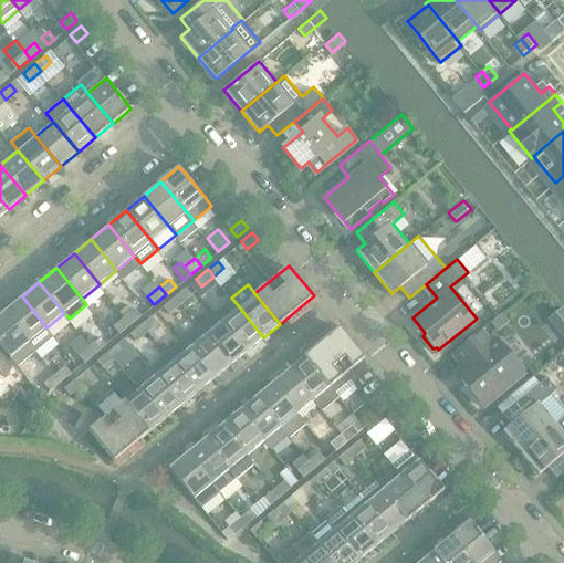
[(185,288),(175,295),(181,303),(191,295),(185,288)]
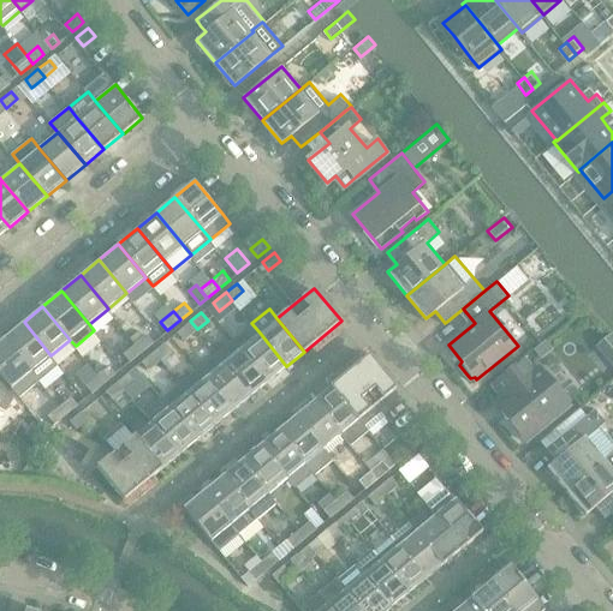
[(184,341),(197,329),(190,321),(177,333),(184,341)]
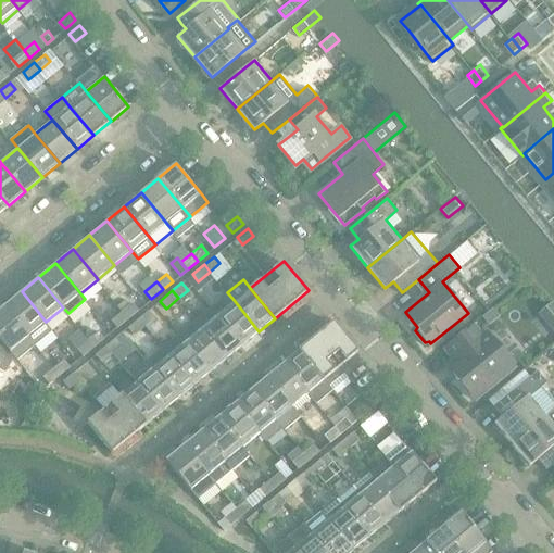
[(22,291),(4,305),(36,343),(52,329),(46,322),(22,291)]
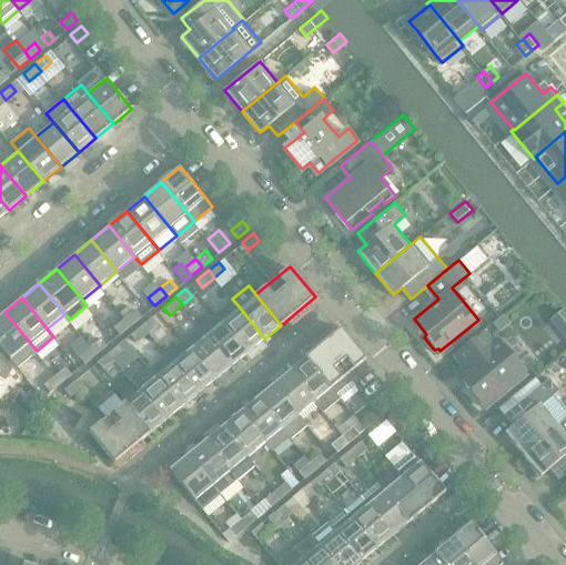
[(232,299),(216,312),(249,352),(264,339),(240,308),(232,299)]
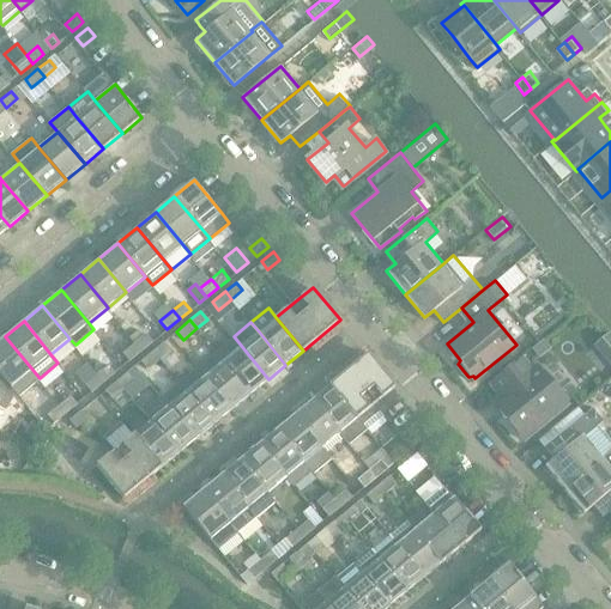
[(146,333),(135,341),(143,349),(152,341),(146,333)]
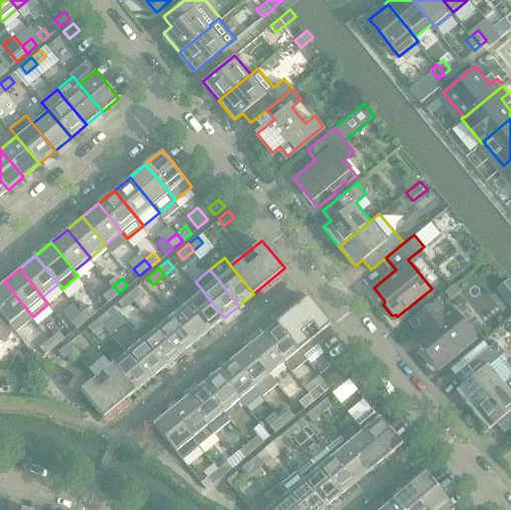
[(18,329),(33,317),(4,282),(0,284),(0,310),(10,323),(12,322),(18,329)]
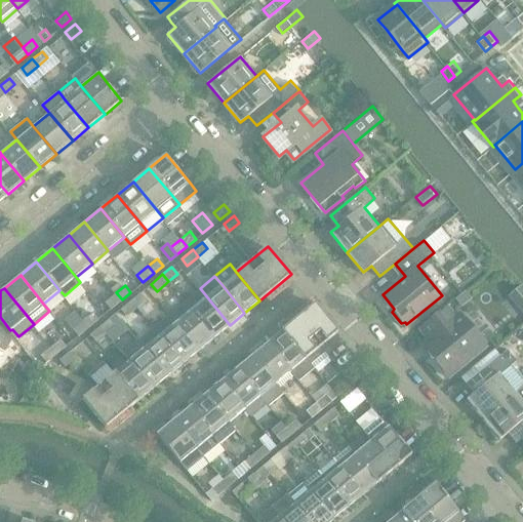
[(200,288),(185,302),(191,309),(214,337),(230,325),(200,288)]
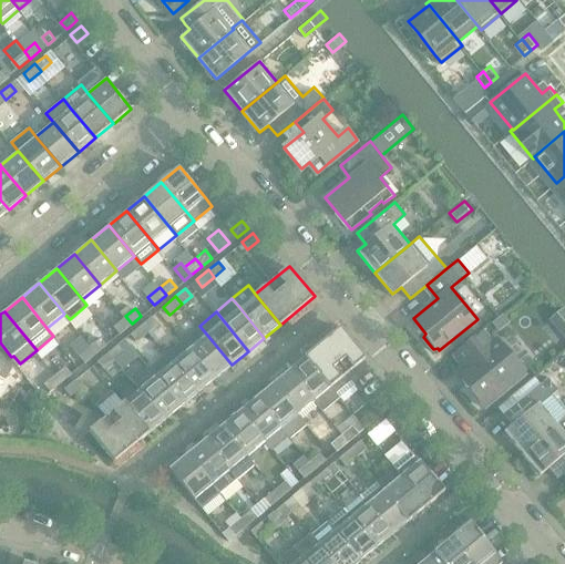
[(119,334),(132,324),(125,316),(113,327),(119,334)]
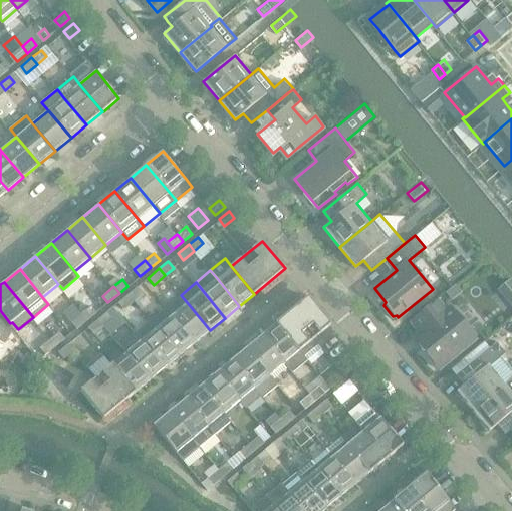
[(138,286),(129,293),(135,300),(144,293),(138,286)]
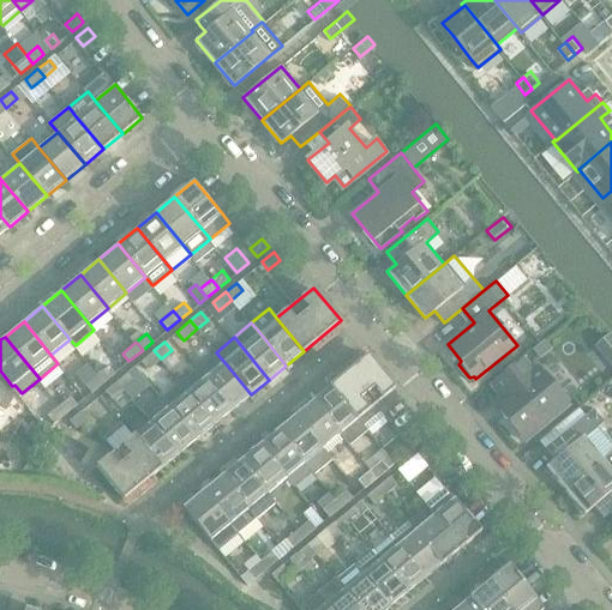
[(148,369),(161,358),(154,350),(141,361),(148,369)]
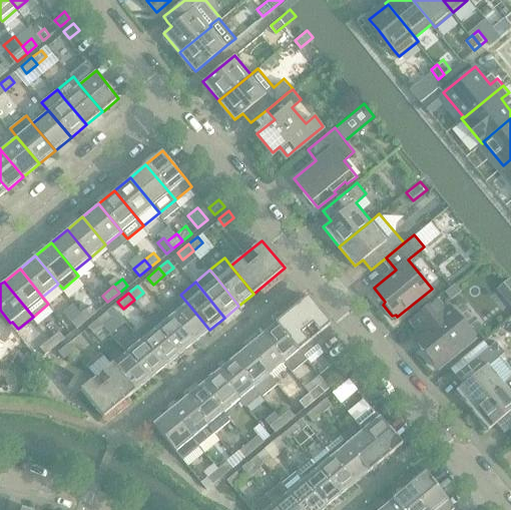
[(180,295),(165,307),(194,342),(209,330),(186,302),(180,295)]
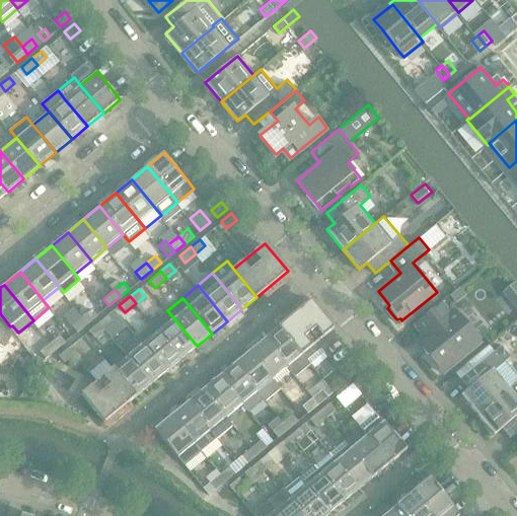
[(291,315),(280,324),(281,325),(311,362),(326,350),(318,341),(335,327),(311,299),(291,315)]
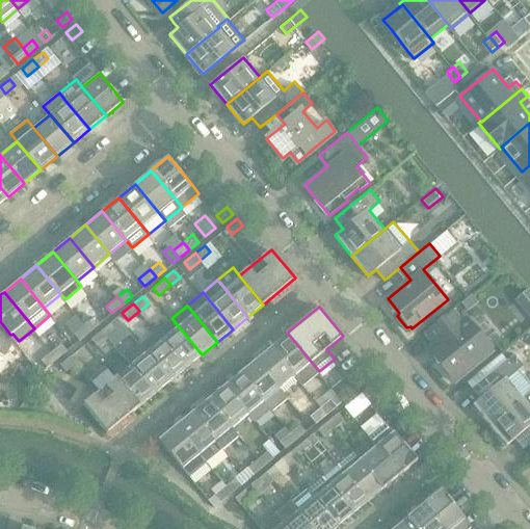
[(484,338),(485,335),(484,332),(482,328),(479,327),(476,328),(467,317),(462,320),(453,309),(426,331),(436,342),(428,348),(455,380),(493,349),(484,338)]
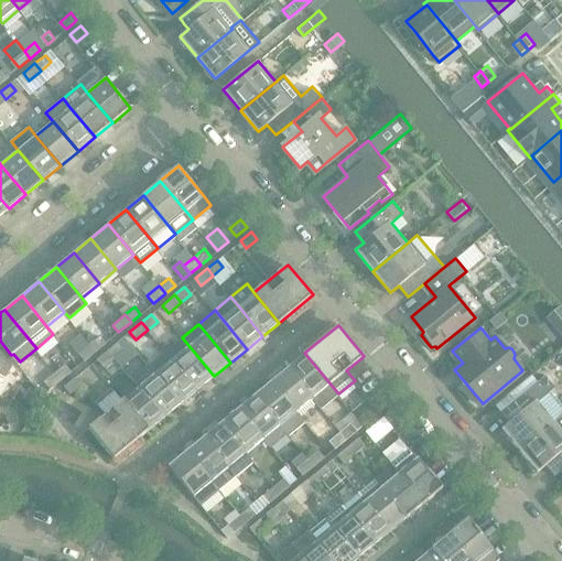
[(99,335),(90,343),(96,351),(106,343),(99,335)]
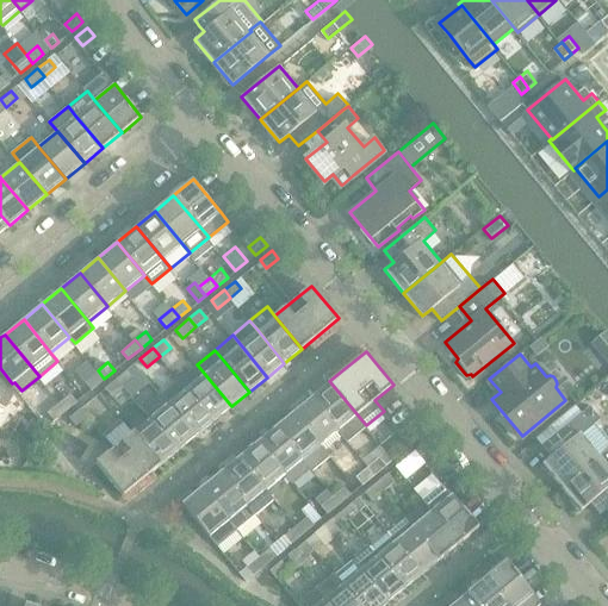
[(197,364),(179,379),(186,388),(213,422),(231,406),(197,364)]
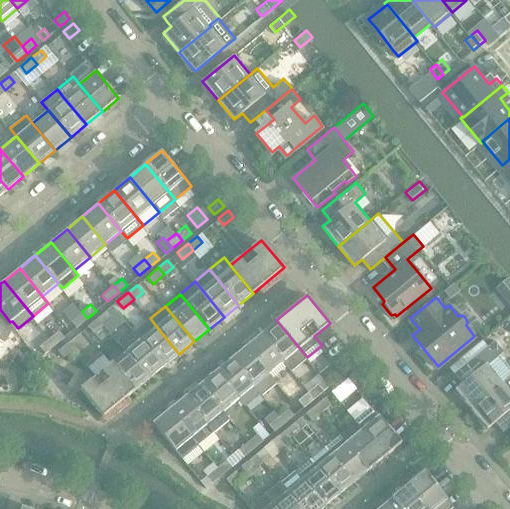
[(107,310),(99,316),(104,323),(113,316),(107,310)]
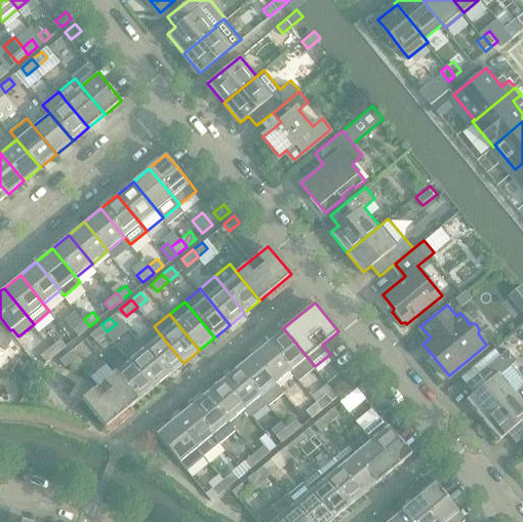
[(78,336),(89,326),(84,319),(72,329),(78,336)]
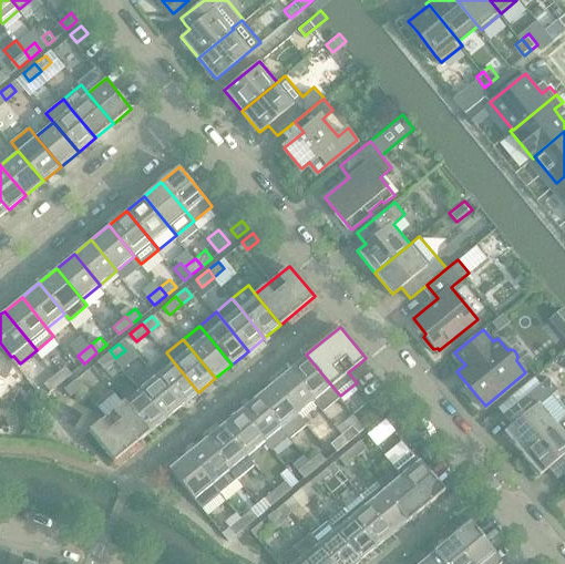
[(0,371),(7,377),(13,367),(13,366),(0,349),(0,371)]
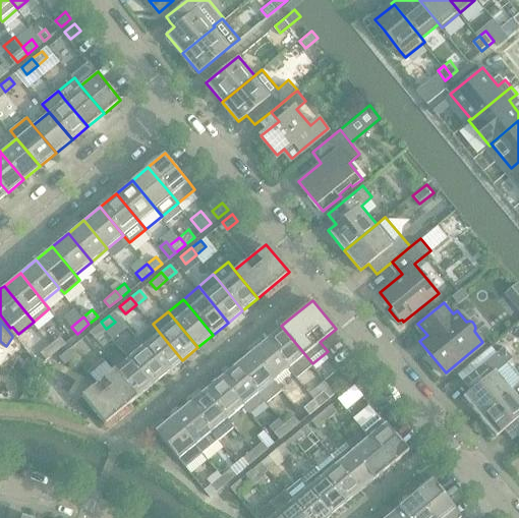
[(95,339),(106,329),(101,322),(89,332),(95,339)]
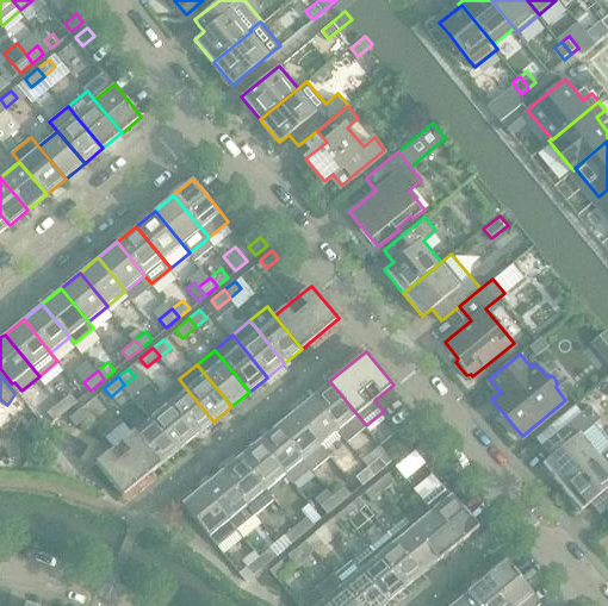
[(179,379),(161,393),(169,403),(196,436),(213,422),(186,388),(179,379)]
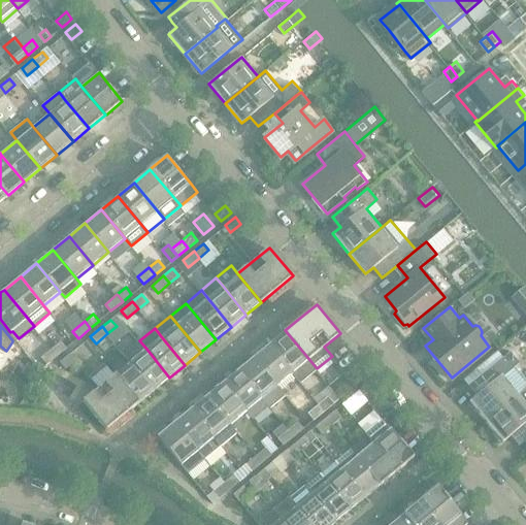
[(285,330),(269,342),(293,371),(301,381),(317,368),(286,331),(285,330)]
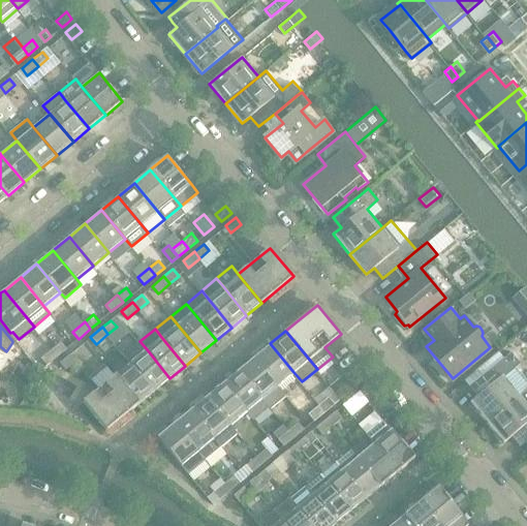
[(62,340),(52,348),(58,356),(68,347),(62,340)]
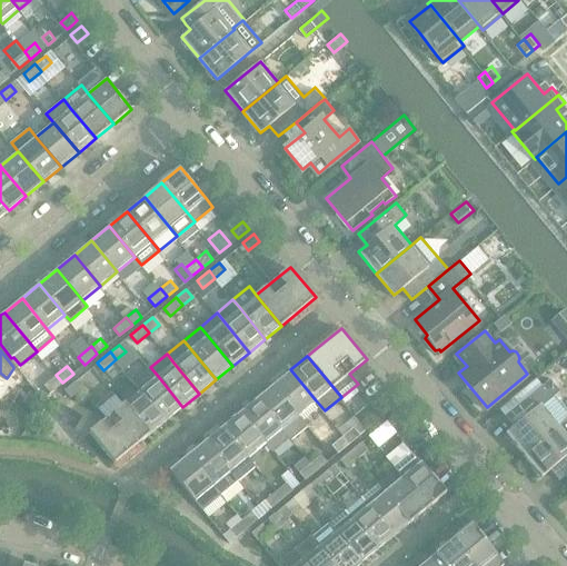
[(141,389),(166,420),(182,407),(158,376),(150,367),(133,380),(141,389)]
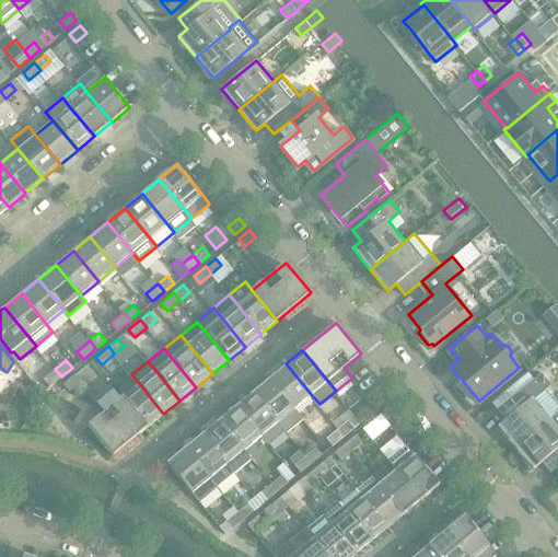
[(286,363),(270,378),(295,408),(311,394),(286,363)]
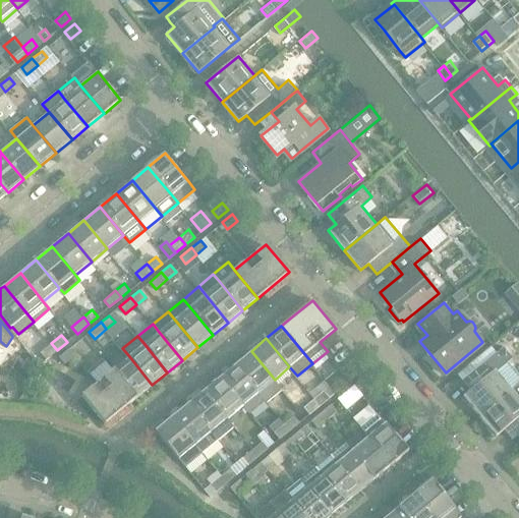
[(47,358),(57,350),(51,343),(41,351),(47,358)]
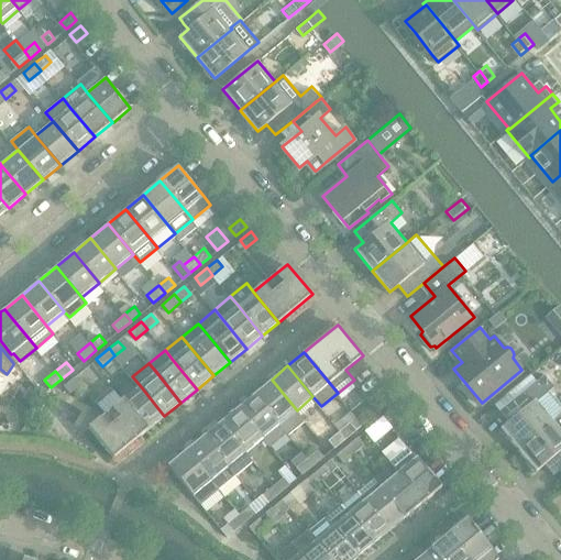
[(527,376),(496,403),(502,409),(510,420),(502,427),(519,449),(560,414),(560,405),(549,391),(554,386),(545,373),(532,384),(527,376)]
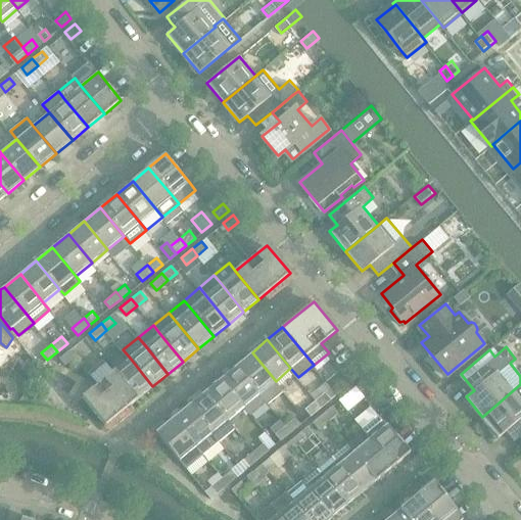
[(70,348),(60,357),(65,364),(76,356),(70,348)]
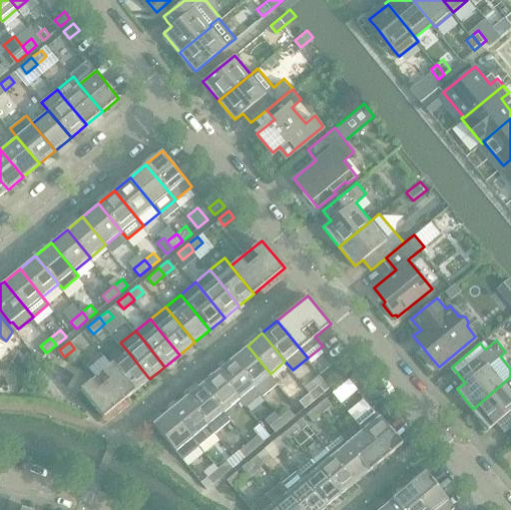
[(247,346),(232,358),(262,393),(263,395),(278,383),(271,374),(247,346)]
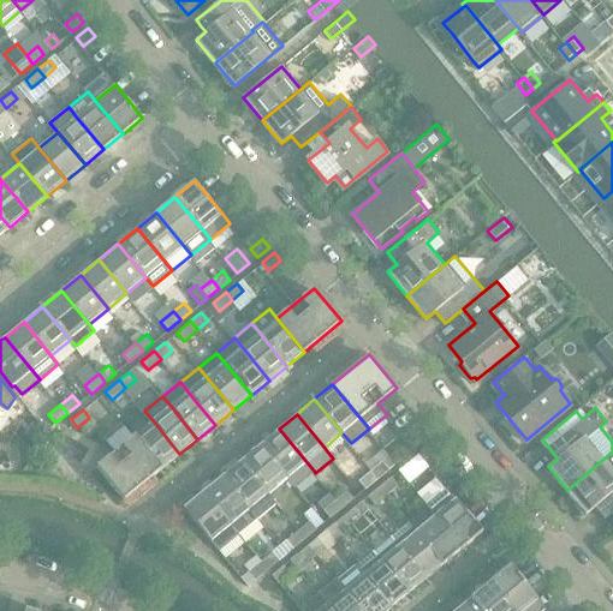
[(153,420),(135,435),(162,468),(179,454),(153,420)]
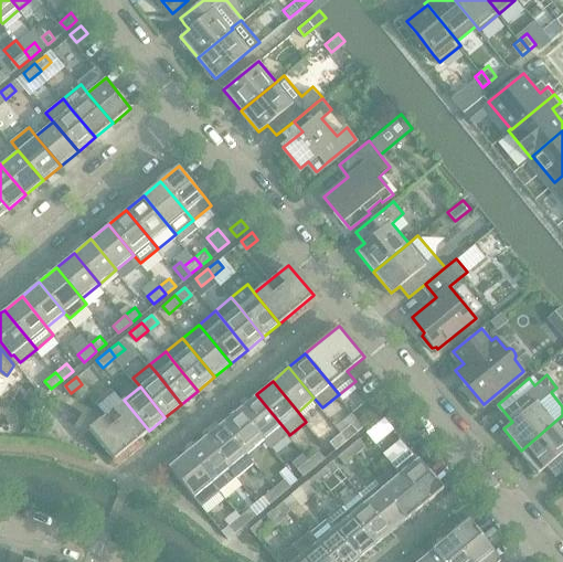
[(256,394),(240,407),(265,438),(272,447),(288,433),(256,394)]
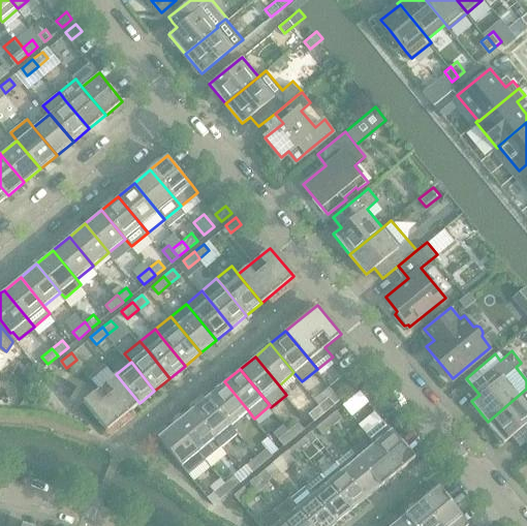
[(357,385),(367,376),(361,370),(350,378),(357,385)]
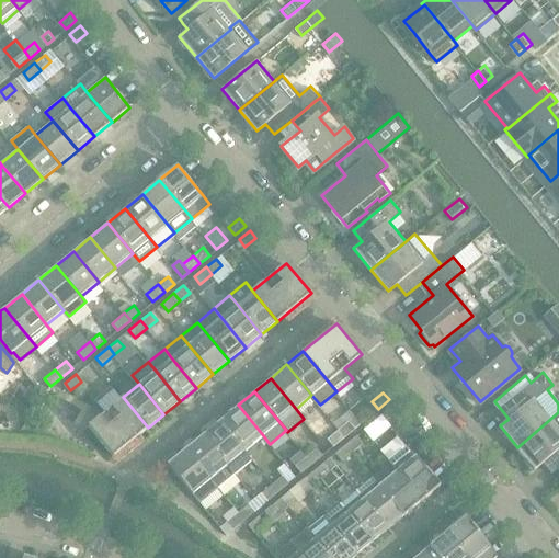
[(114,455),(148,428),(123,397),(106,411),(89,425),(114,455)]
